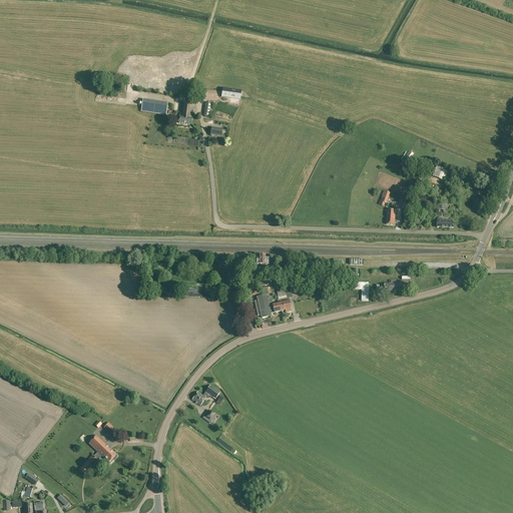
[(140,78),(139,87),(155,88),(155,90),(180,92),(181,83),(177,82),(177,78),(164,77),(164,80),(159,80),(140,78)]
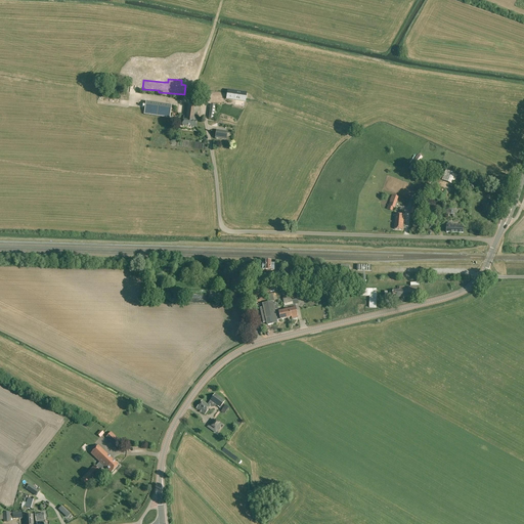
[(227,91),(226,99),(245,102),(247,93),(227,91)]
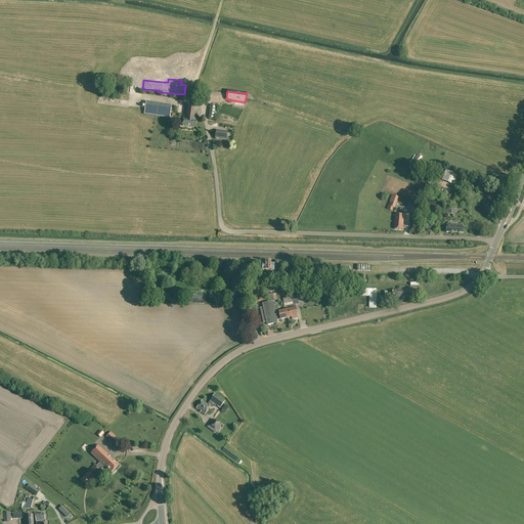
[(171,105),(145,101),(143,114),(169,118),(171,105)]
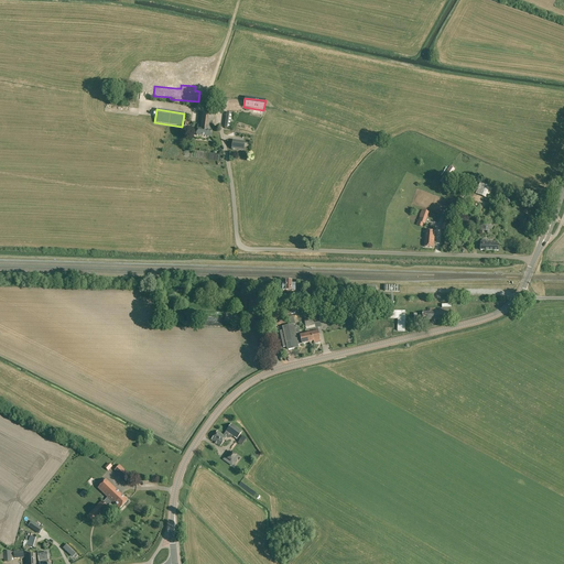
[(196,136),(210,138),(212,131),(210,130),(213,115),(199,112),(197,129),(196,136)]
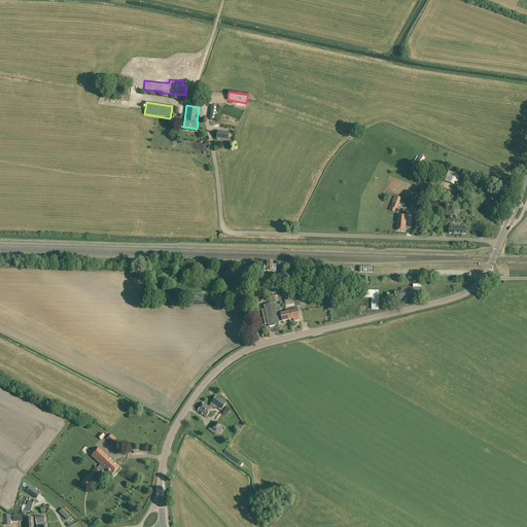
[(210,119),(216,120),(218,106),(212,105),(210,119)]
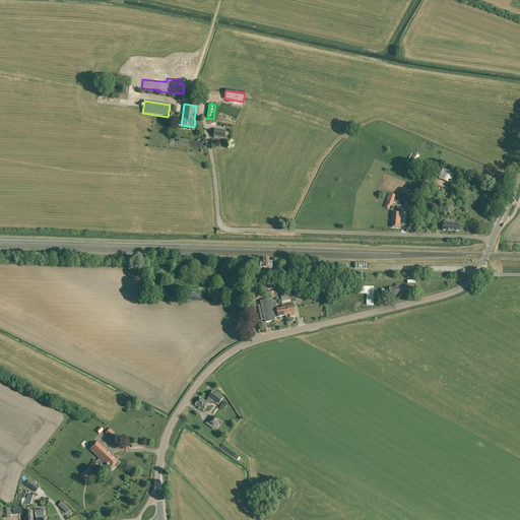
[(213,137),(224,139),(225,131),(214,129),(213,137)]
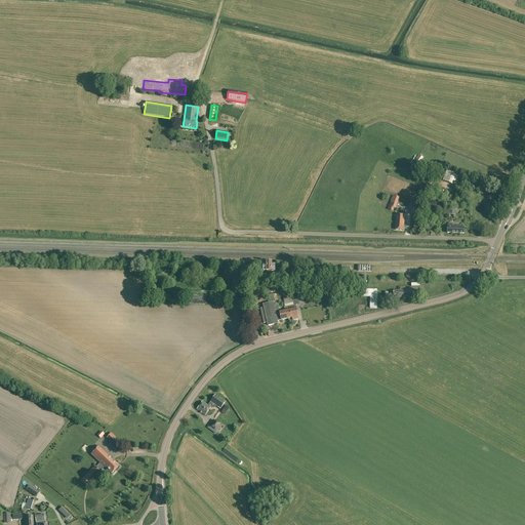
[(409,168),(414,171),(423,158),(418,155),(409,168)]
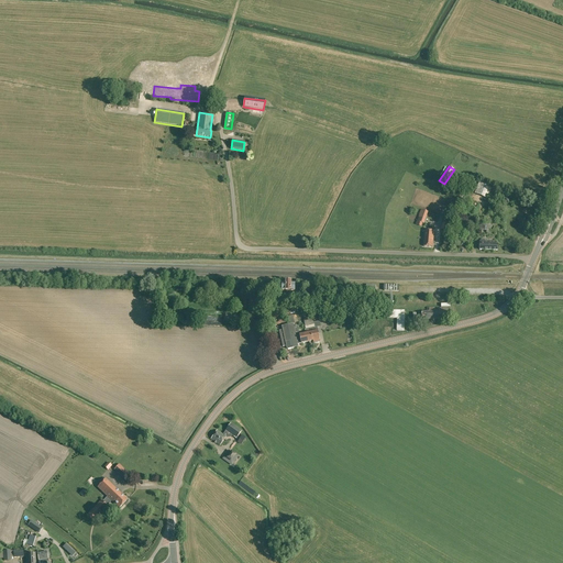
[(465,198),(475,202),(478,195),(488,199),(493,187),(474,178),(465,198)]
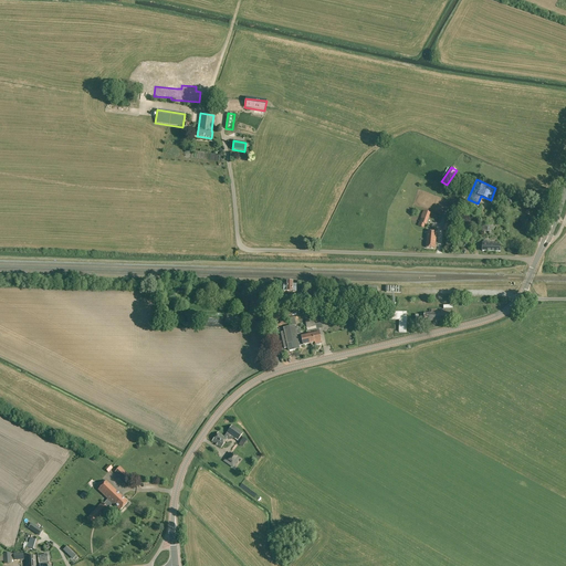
[(426,224),(430,213),(423,211),(419,222),(426,224)]
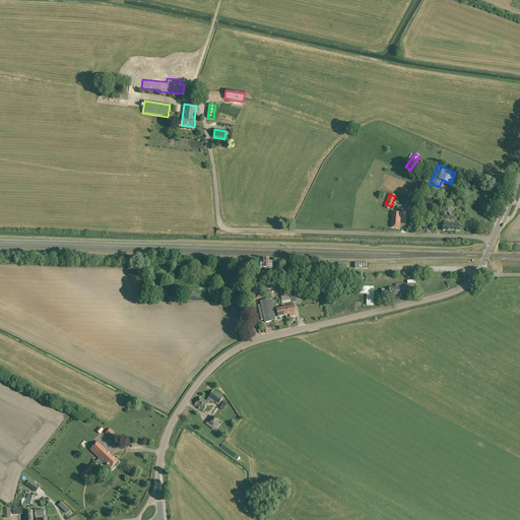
[(392,228),(400,229),(401,213),(393,213),(392,228)]
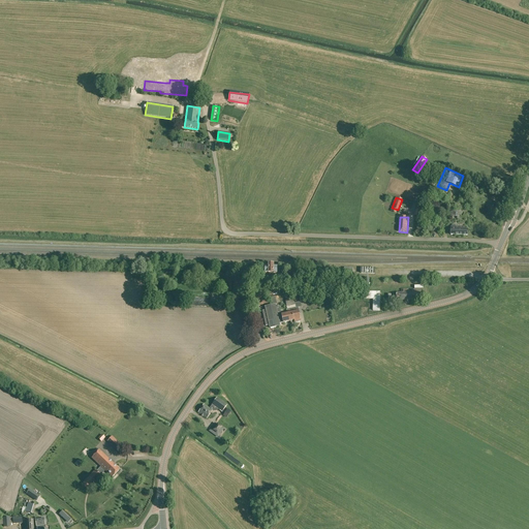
[(453,224),(452,227),(450,235),(467,236),(467,230),(465,230),(466,226),(456,226),(456,225),(453,224)]
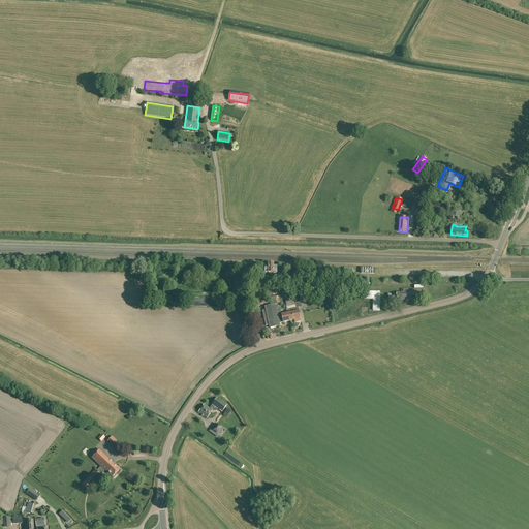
[(266,268),(262,268),(262,274),(269,274),(274,274),(277,274),(277,267),(274,267),(274,265),(269,265),(269,267),(266,267),(266,268)]
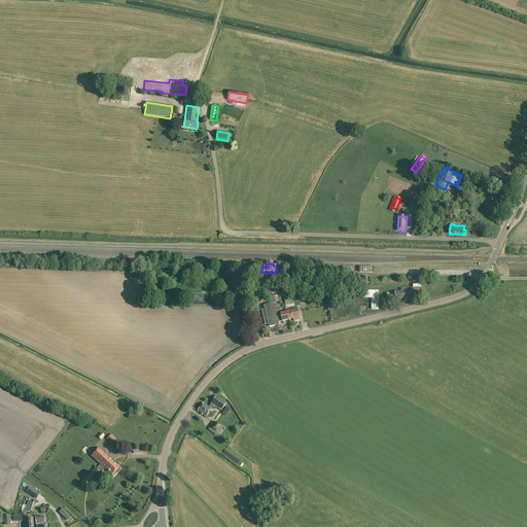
[(394,300),(423,300),(423,299),(426,299),(426,294),(423,294),(424,292),(424,288),(399,288),(399,291),(394,291),(394,300)]
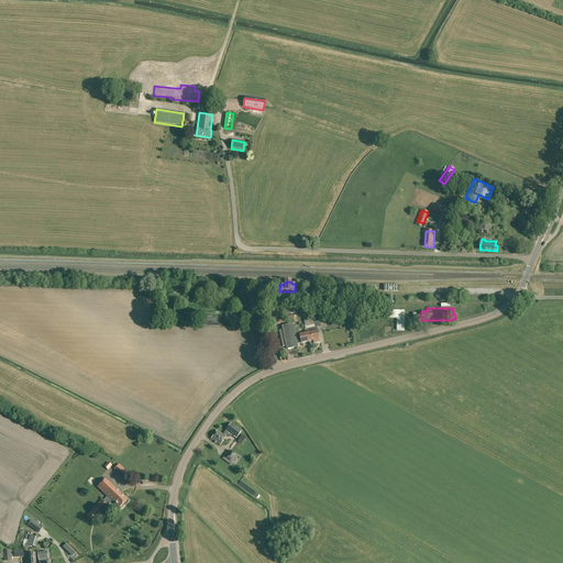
[(397,331),(404,331),(405,311),(388,311),(388,319),(397,319),(397,331)]
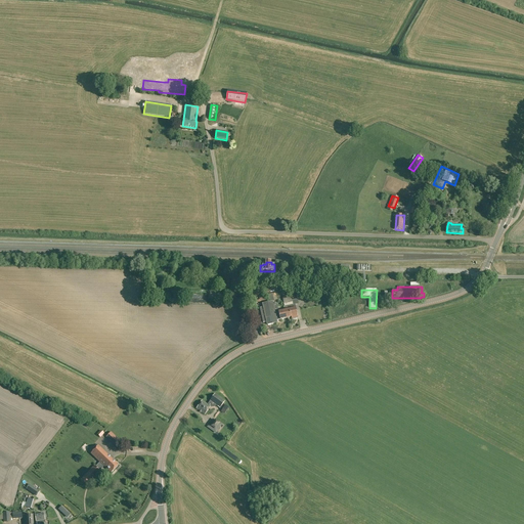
[(276,321),(288,318),(292,317),(292,319),(299,318),(295,305),(299,304),(298,299),(292,300),(292,298),(284,300),(286,310),(279,312),(277,306),(273,307),(272,302),(263,304),(268,325),(277,323),(276,321)]
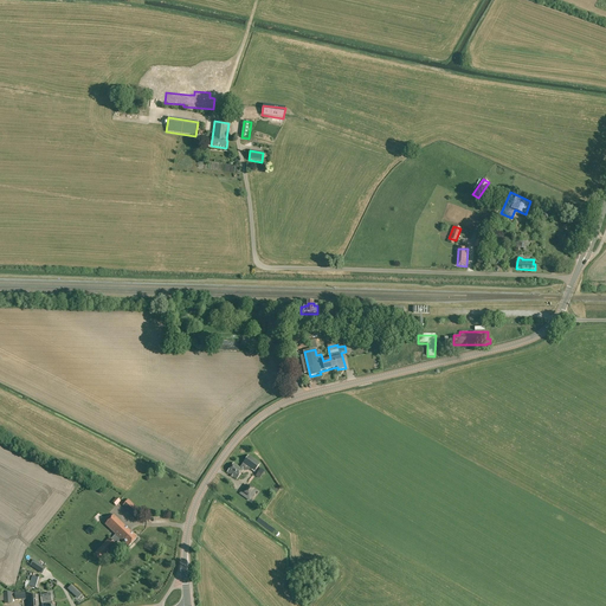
[(356,372),(348,373),(350,382),(358,381),(356,372)]
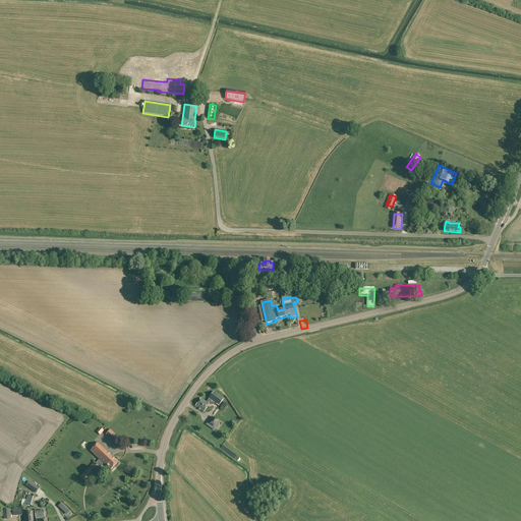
[(195,406),(204,412),(209,404),(212,401),(219,406),(224,399),(214,392),(209,399),(207,402),(200,398),(195,406)]
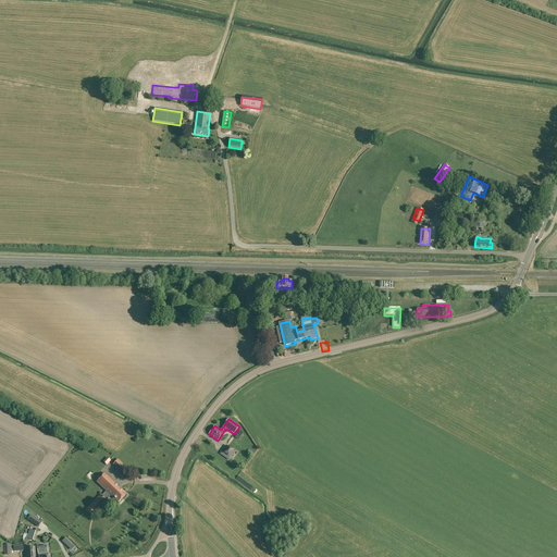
[(221,455),(229,460),(231,457),(233,458),(236,454),(234,453),(226,446),(222,452),(223,452),(221,455)]
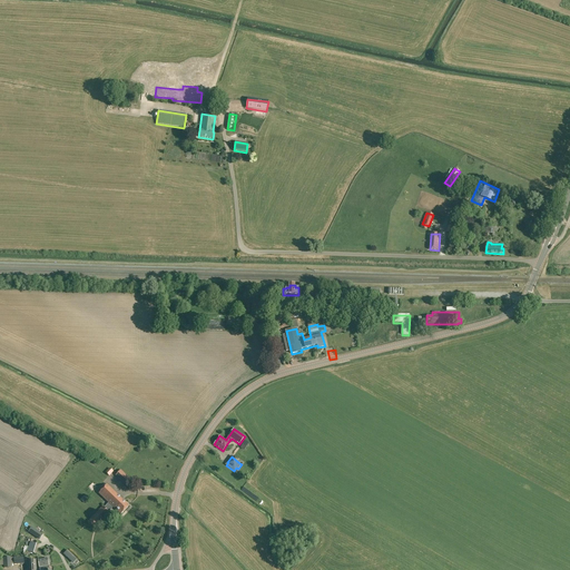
[(116,474),(129,488),(136,480),(127,471),(124,474),(120,470),(116,474)]
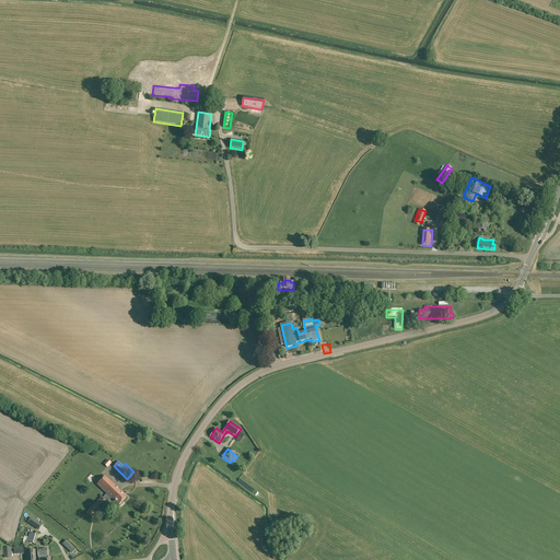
[(112,499),(118,505),(127,498),(105,477),(97,485),(106,494),(112,499)]
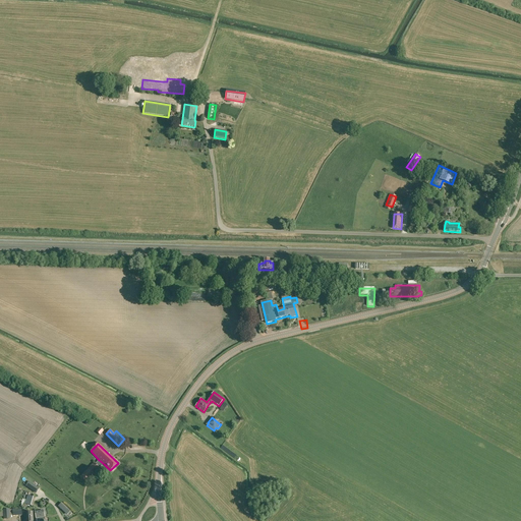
[(95,464),(100,468),(104,464),(99,460),(95,464)]
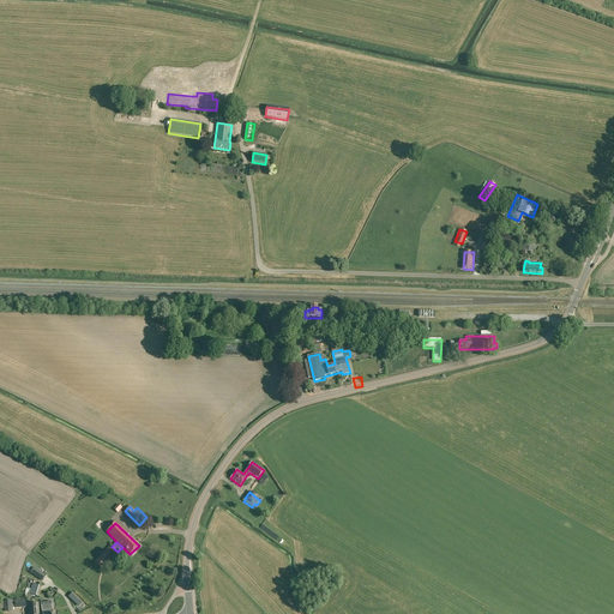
[(95,563),(101,569),(118,552),(112,547),(110,546),(95,563)]
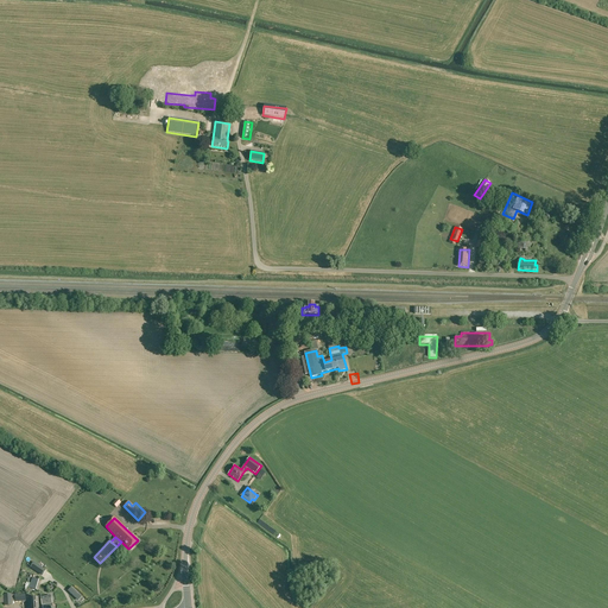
[(42,575),(45,570),(33,562),(30,568),(42,575)]
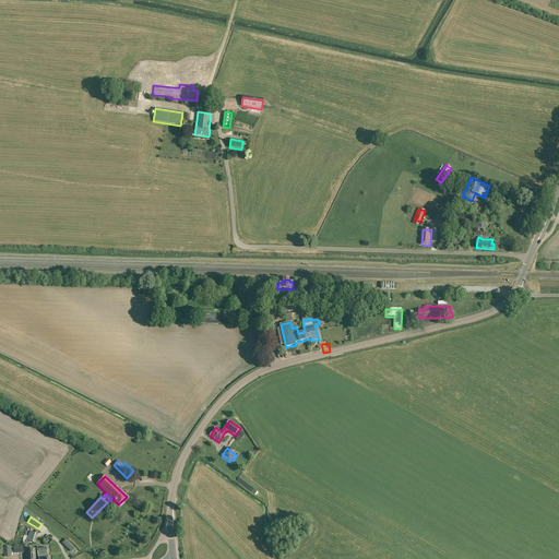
[(27,540),(34,543),(36,534),(30,532),(27,540)]
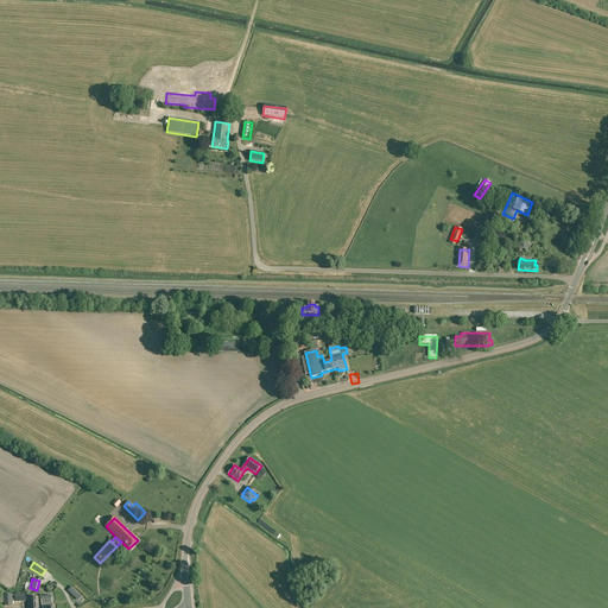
[(62,588),(69,595),(73,590),(67,583),(62,588)]
